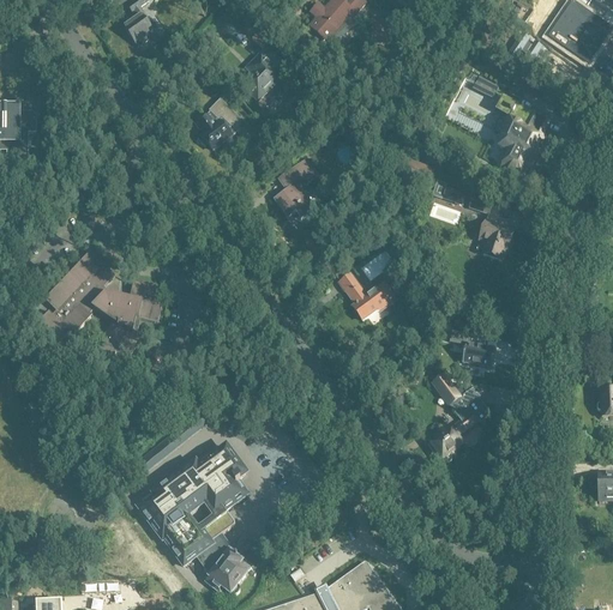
[(131,13),(120,22),(137,44),(146,38),(143,34),(151,29),(146,20),(149,18),(139,5),(146,0),(132,0),(127,4),(131,11),(133,8),(138,16),(136,18),(133,14),(131,13)]
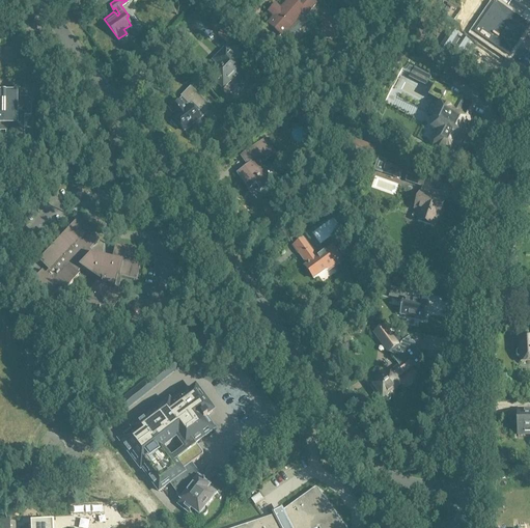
[(282,34),(287,28),(289,30),(294,31),(298,31),(300,28),(300,24),(299,21),(296,18),(304,8),(307,11),(314,2),(312,0),(286,0),(280,7),(275,2),(269,9),(274,15),(268,21),(282,34)]
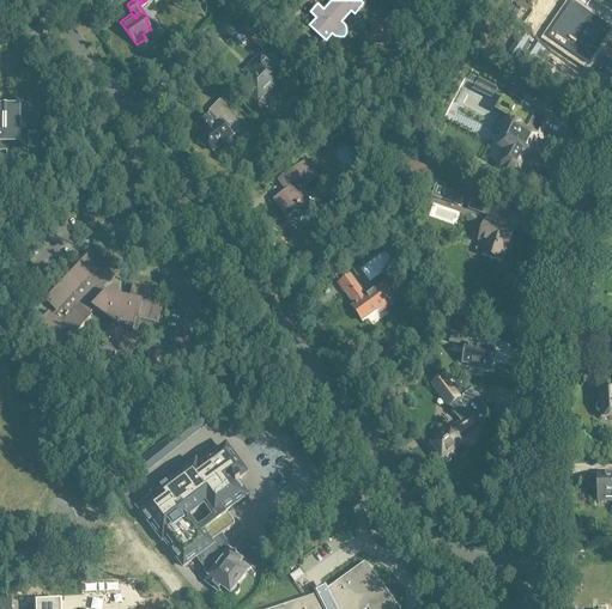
[(611,24),(611,23),(611,22),(581,0),(569,0),(565,6),(568,7),(561,17),(567,20),(562,28),(576,37),(571,43),(586,55),(589,49),(597,40),(597,41),(603,32),(604,34),(611,24)]
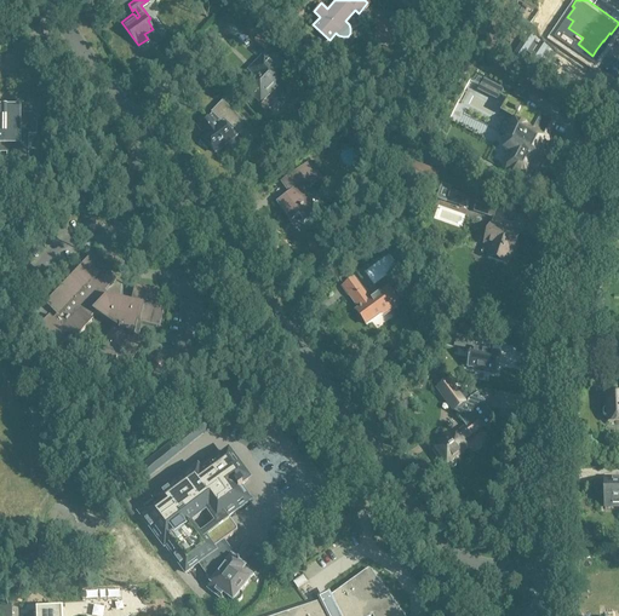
[(284,72),(290,65),(275,51),(268,57),(264,53),(256,61),(258,63),(251,70),(253,72),(244,82),(256,96),(262,90),(263,91),(267,91),(269,90),(285,73),(284,72)]
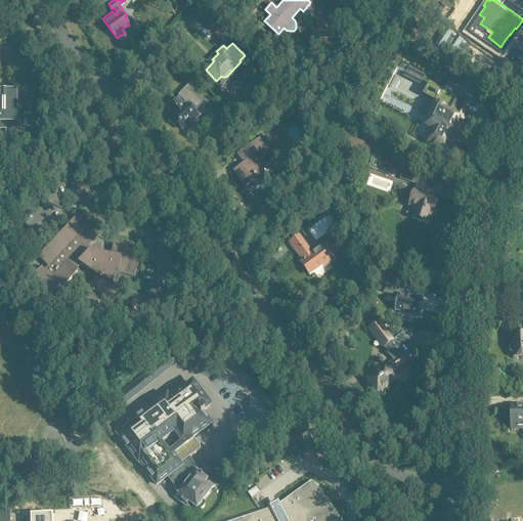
[(431,76),(425,73),(426,72),(408,62),(402,74),(420,83),(422,78),(428,81),(431,76)]
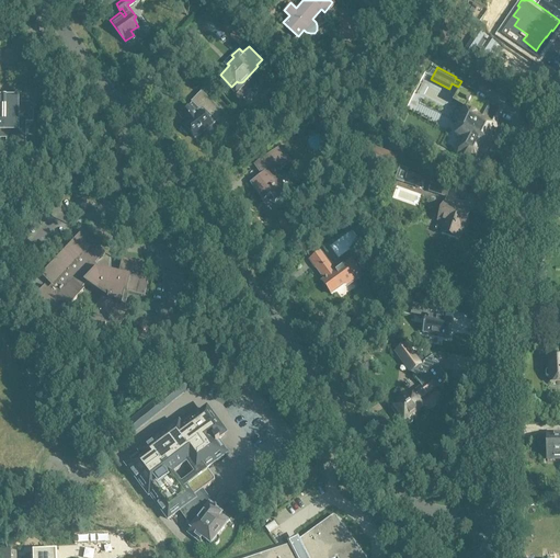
[(487,101),(459,87),(453,99),(459,103),(452,118),(460,123),(455,133),(465,137),(457,151),(461,154),(460,155),(461,157),(464,158),(466,160),(469,160),(471,160),(471,159),(476,161),(483,147),(486,148),(491,138),(489,136),(502,109),(487,101)]
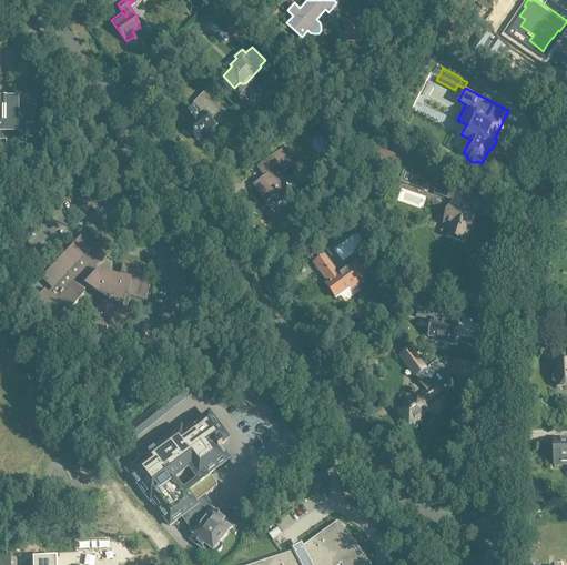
[(235,123),(202,90),(191,101),(193,103),(191,107),(190,106),(181,112),(188,123),(186,124),(195,137),(204,130),(209,138),(218,132),(212,124),(218,121),(226,130),(235,123)]
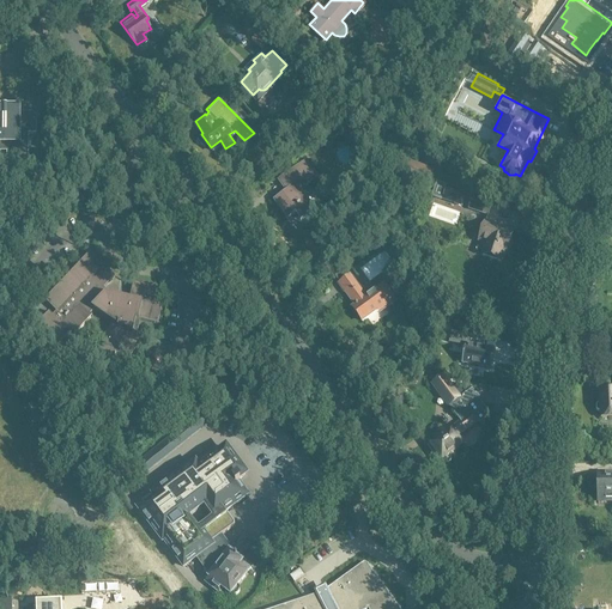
[(0,147),(5,147),(5,154),(16,154),(16,152),(25,152),(25,136),(24,136),(24,132),(34,132),(34,131),(32,131),(32,115),(30,111),(16,111),(16,105),(0,104),(0,147)]
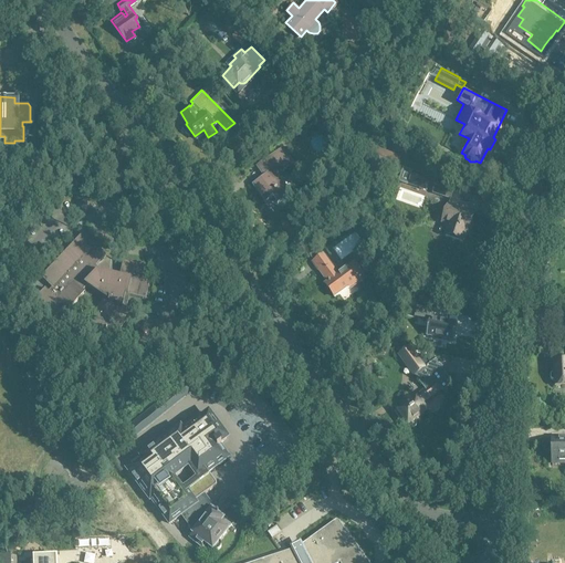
[(263,174),(252,181),(264,198),(272,193),(276,199),(290,190),(274,170),(278,168),(279,170),(293,160),(282,145),(255,164),(263,174)]
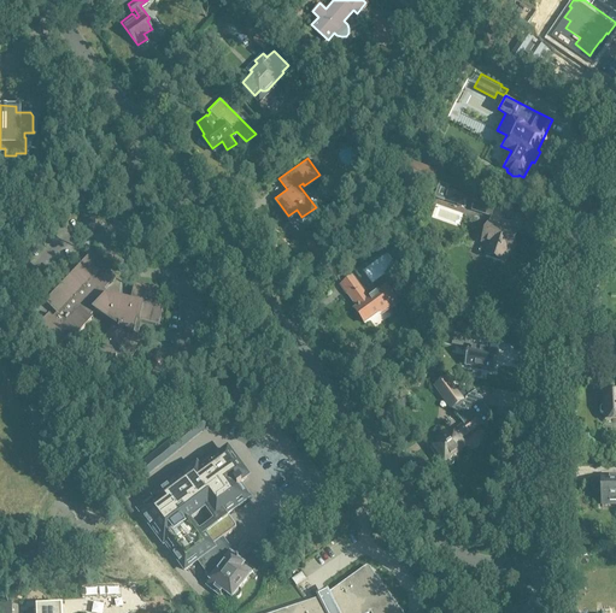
[(436,168),(412,158),(408,170),(428,178),(430,174),(434,175),(436,168)]
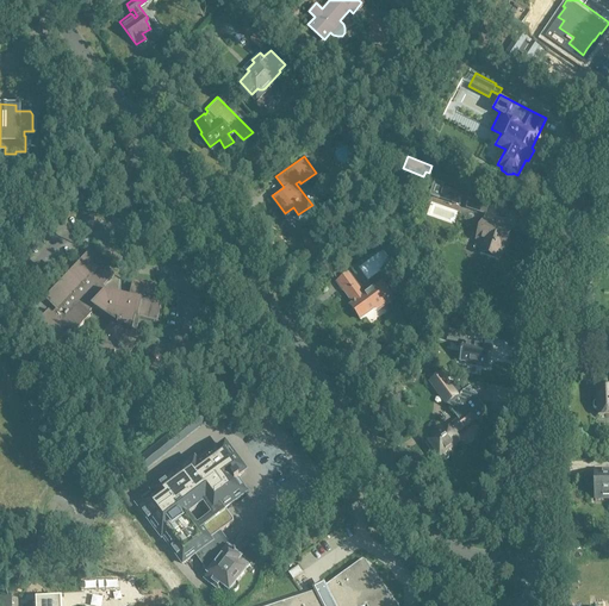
[(439,194),(460,201),(464,191),(442,183),(439,194)]
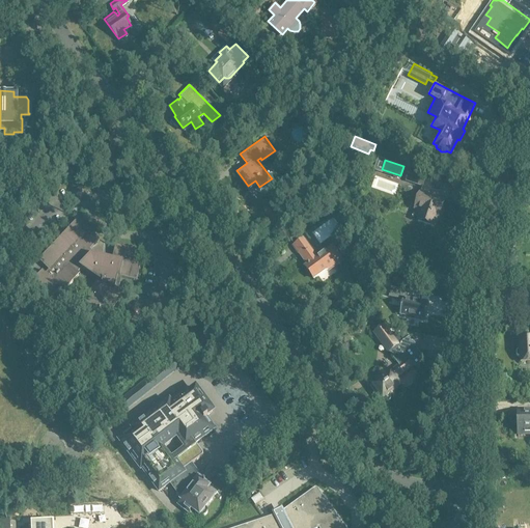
[(408,168),(405,178),(422,184),(425,174),(408,168)]
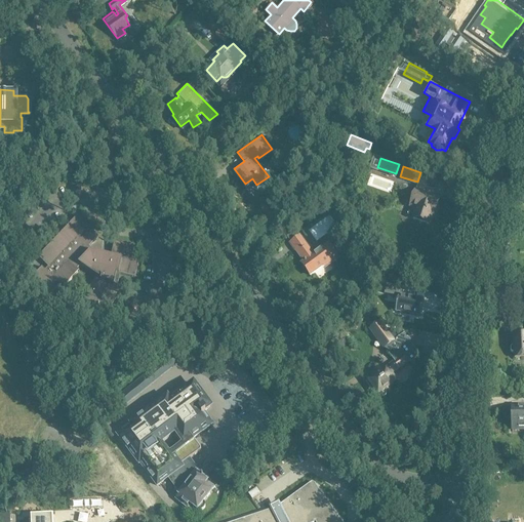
[(415,190),(411,202),(418,204),(414,215),(427,219),(430,208),(433,209),(437,197),(415,190)]
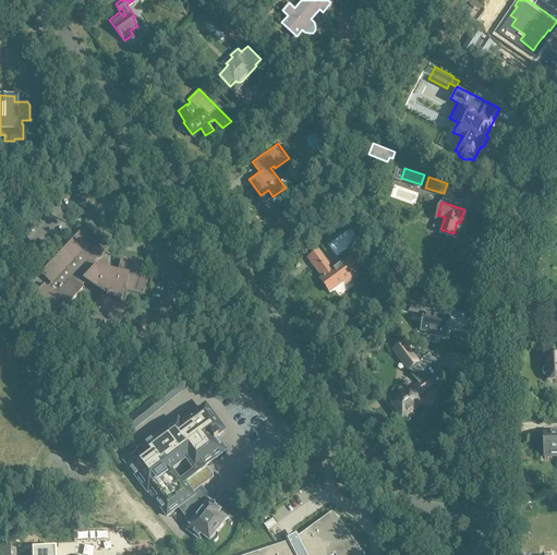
[(45,281),(34,292),(34,293),(35,292),(57,313),(83,286),(84,286),(82,284),(86,278),(103,289),(79,327),(92,336),(98,326),(110,335),(129,305),(123,302),(126,288),(143,292),(146,277),(145,278),(138,276),(142,258),(121,253),(117,272),(97,267),(99,264),(94,260),(104,249),(103,249),(81,229),(41,272),(40,270),(40,272),(50,281),(48,285),(45,281)]
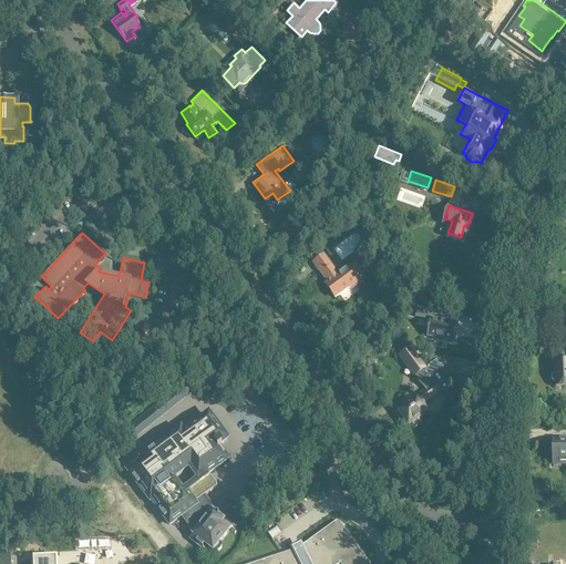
[(323,253),(312,260),(318,267),(319,266),(328,280),(326,283),(335,295),(356,280),(357,283),(364,277),(354,262),(338,273),(323,253)]
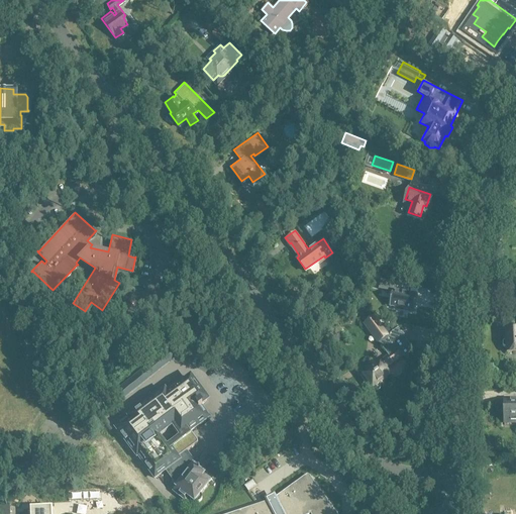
[(395,288),(396,281),(380,279),(379,287),(392,289),(389,305),(414,310),(417,292),(395,288)]
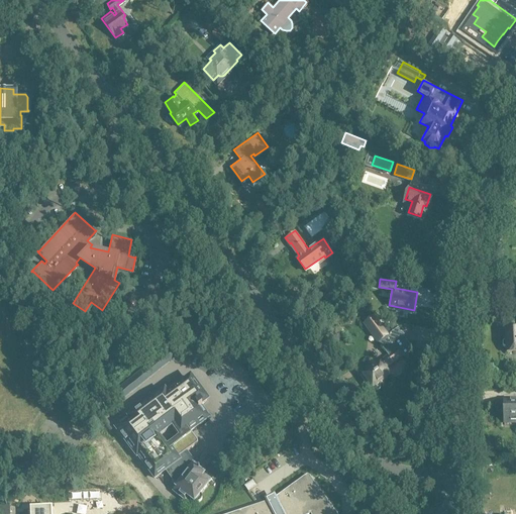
[(376,339),(387,332),(374,313),(364,321),(376,339)]
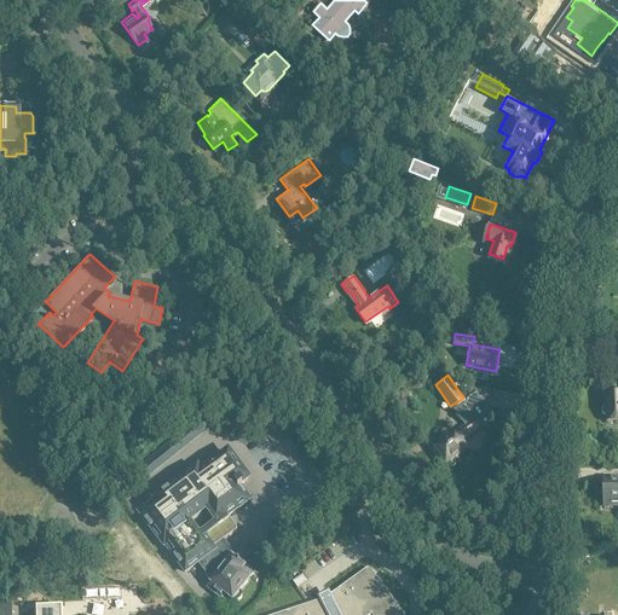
[(604,404),(601,407),(601,411),(604,412),(606,412),(606,418),(617,417),(617,388),(605,390),(605,404),(604,404)]
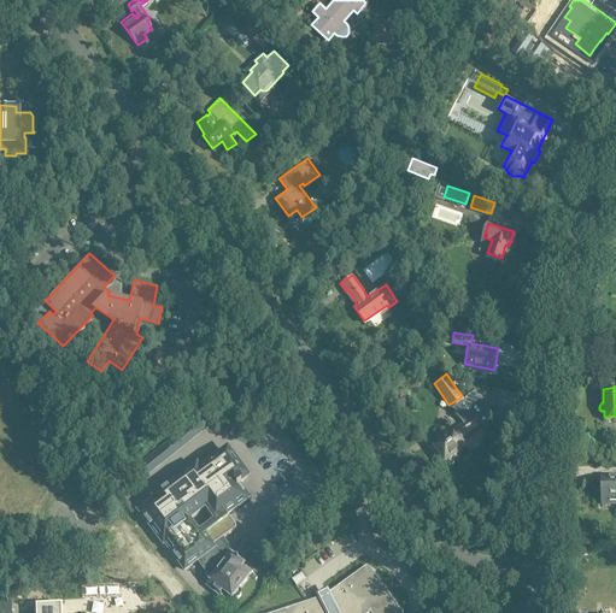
[(474,388),(462,396),(449,405),(461,422),(462,420),(467,429),(479,420),(481,424),(493,416),(474,388)]
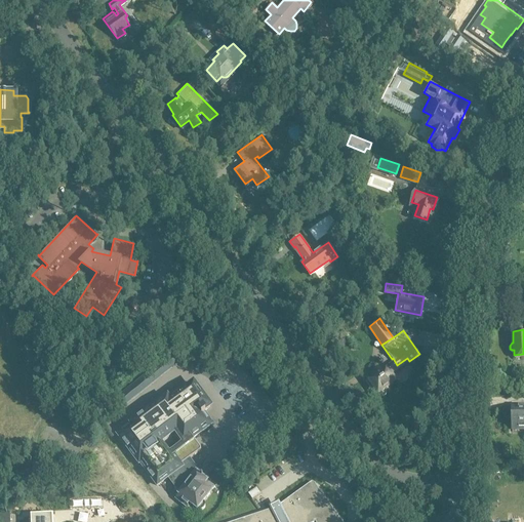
[(392,359),(379,368),(377,365),(370,370),(372,373),(364,379),(369,386),(371,385),(378,394),(381,396),(383,396),(384,395),(385,394),(385,390),(384,388),(395,379),(389,371),(397,365),(393,358),(392,359)]
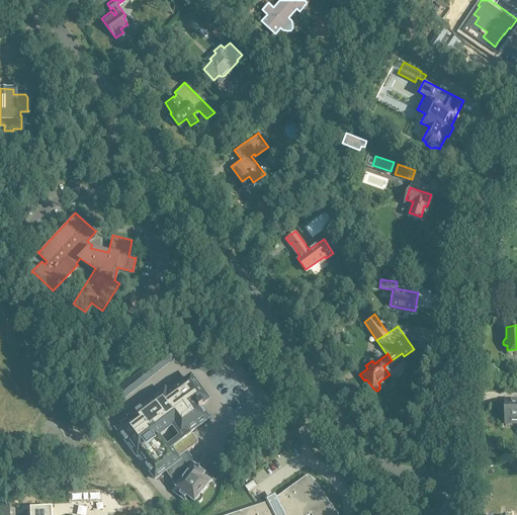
[(206,398),(205,397),(205,396),(191,377),(191,376),(190,376),(189,376),(188,376),(167,393),(164,390),(127,416),(130,418),(116,428),(137,454),(138,454),(154,477),(163,469),(162,468),(186,449),(195,443),(192,440),(195,438),(191,432),(189,429),(207,416),(200,406),(201,405),(200,403),(205,400),(205,399),(206,398)]
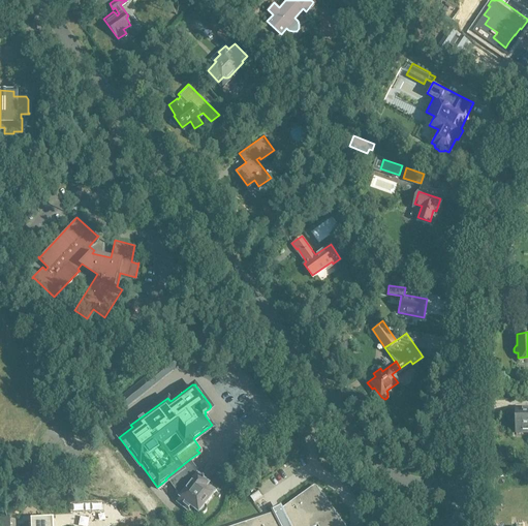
[(527,406),(519,407),(519,410),(515,410),(515,427),(527,427),(527,429),(527,406)]
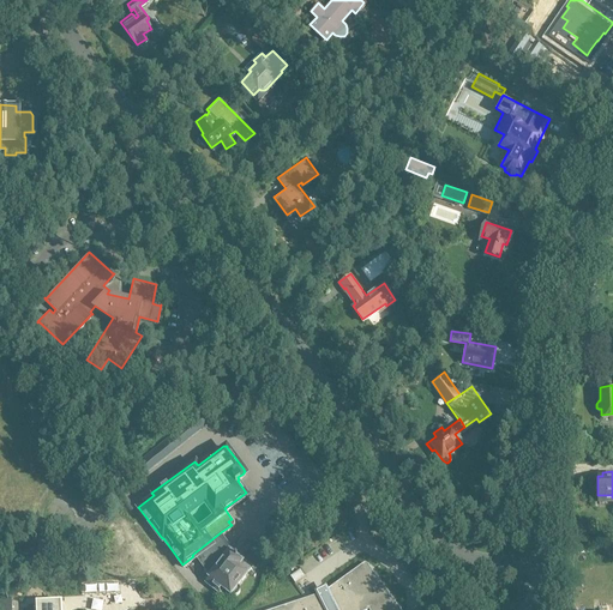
[(193,556),(206,575),(212,569),(220,560),(223,556),(232,545),(221,532),(192,555),(193,556)]
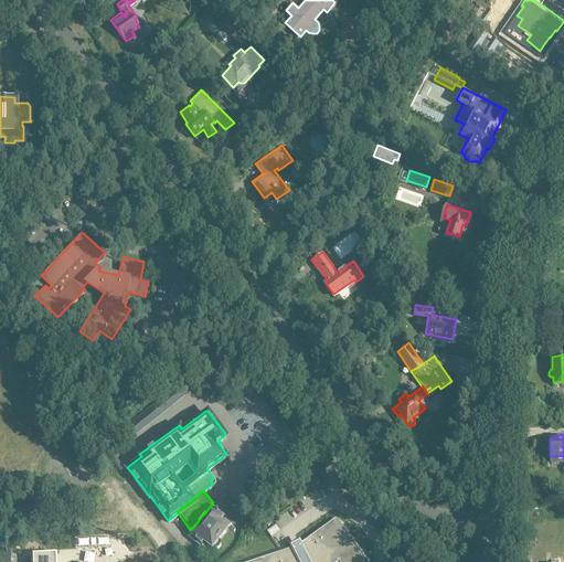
[(215,505),(213,502),(205,512),(202,516),(195,525),(190,530),(190,531),(191,532),(188,534),(201,545),(204,540),(211,545),(214,545),(215,545),(217,545),(219,543),(220,541),(220,540),(219,538),(217,537),(230,522),(219,512),(231,498),(224,492),(215,505)]
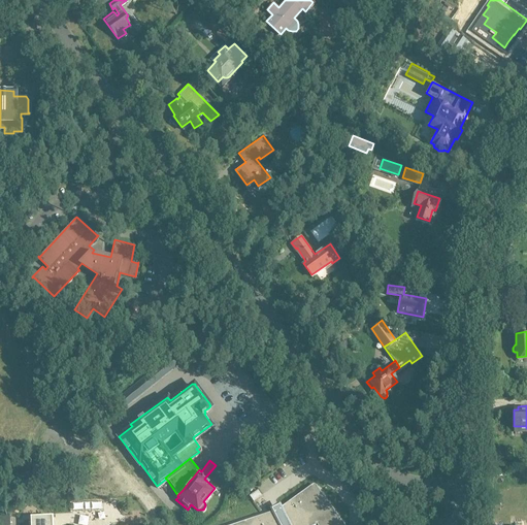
[(272,510),(226,524),(311,524),(316,523),(317,524),(344,524),(315,484),(315,483),(314,483),(313,483),(311,483),(280,506),(278,507),(280,509),(280,510),(275,512),(274,511),(273,510),(272,510)]
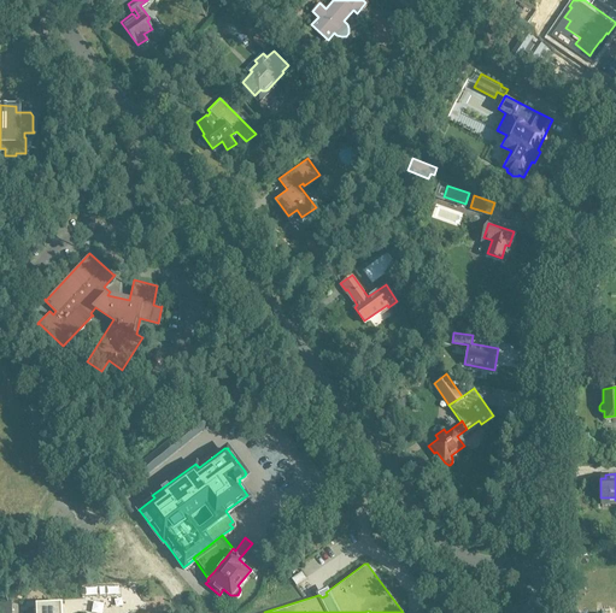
[(305,577),(300,570),(291,577),(295,583),(305,577)]
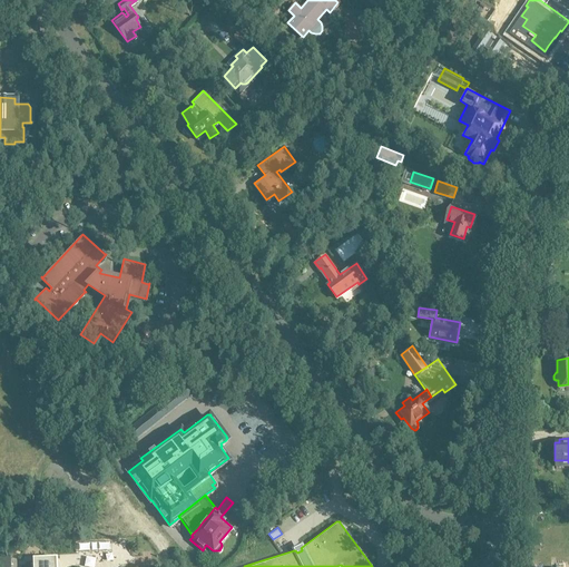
[(57,556),(32,558),(32,566),(56,566),(56,558),(57,558),(57,556)]
